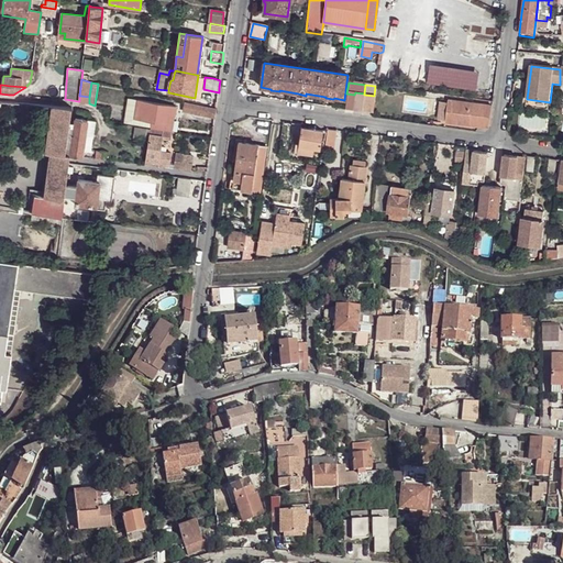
[(344,109),(361,111),(364,95),(364,94),(355,92),(354,95),(346,94),(344,109)]
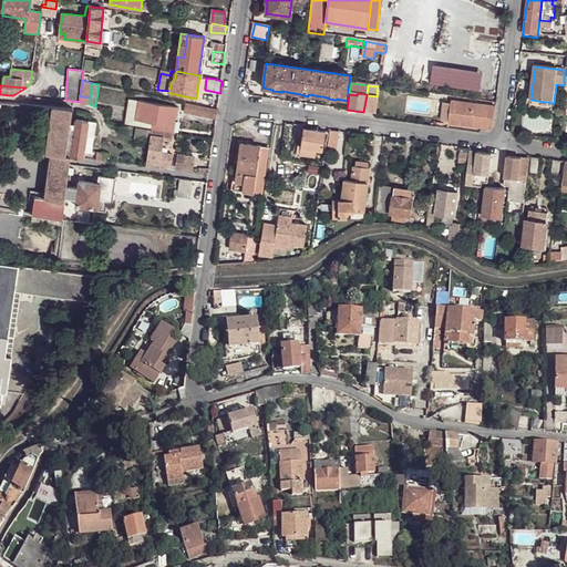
[(377,96),(367,95),(363,112),(374,114),(377,96)]
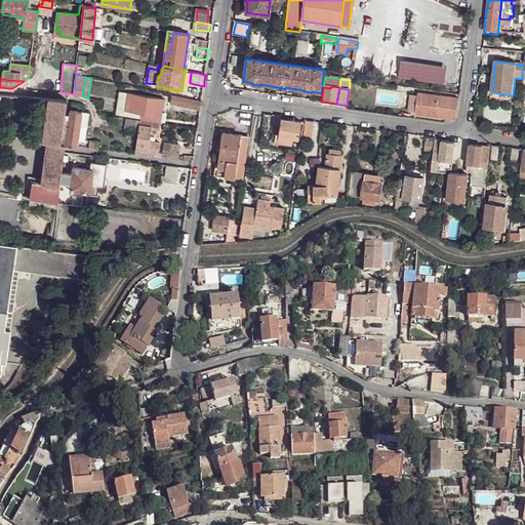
[(126,111),(130,93),(121,91),(117,115),(140,119),(142,113),(126,111)]
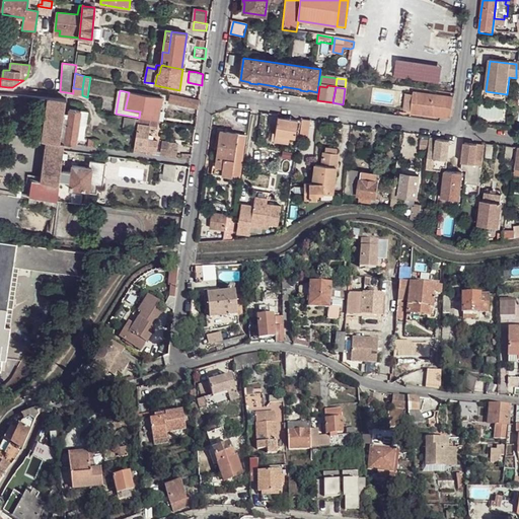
[(485,99),(506,101),(507,94),(486,91),(485,99)]
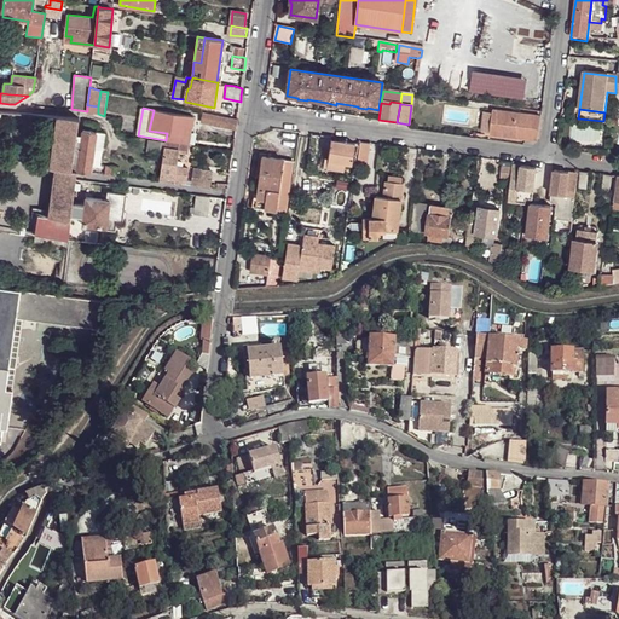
[(154,110),(149,131),(167,133),(166,140),(166,142),(190,145),(194,117),(154,110)]
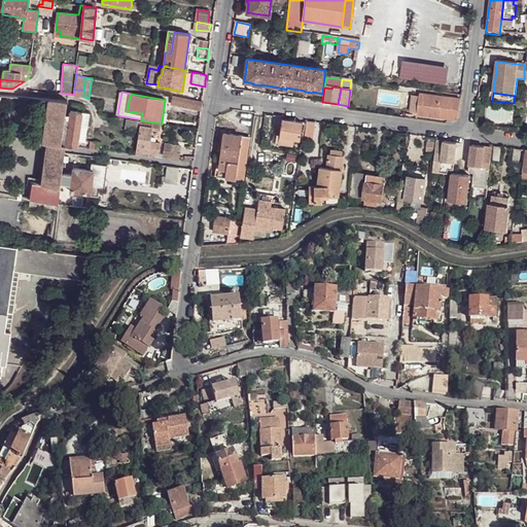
[(441,97),(420,94),(419,96),(417,114),(437,117),(441,97)]
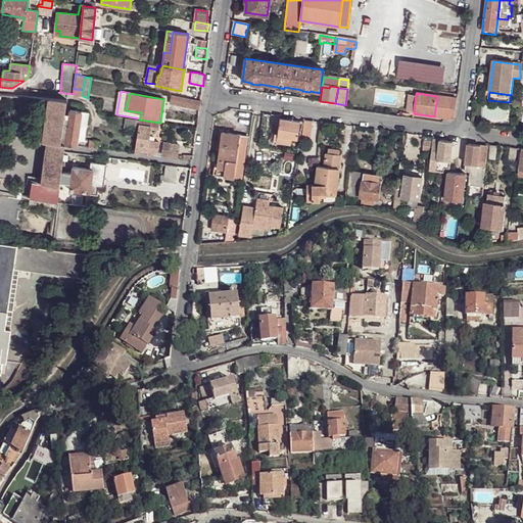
[(200,109),(201,101),(172,95),(171,103),(200,109)]
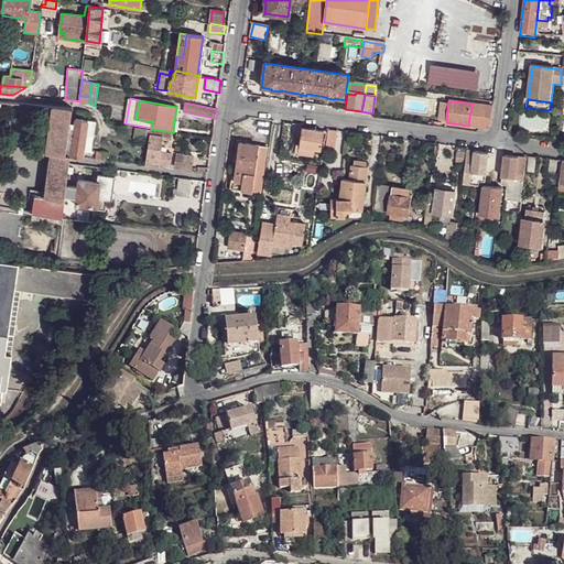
[(440,121),(446,122),(448,102),(442,102),(440,121)]
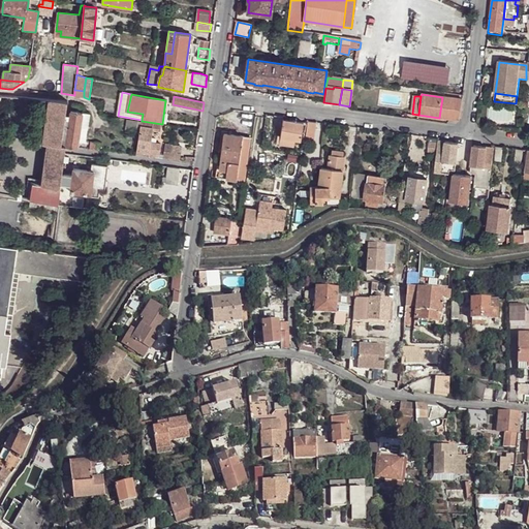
[(462,100),(442,97),(439,118),(459,120),(462,100)]
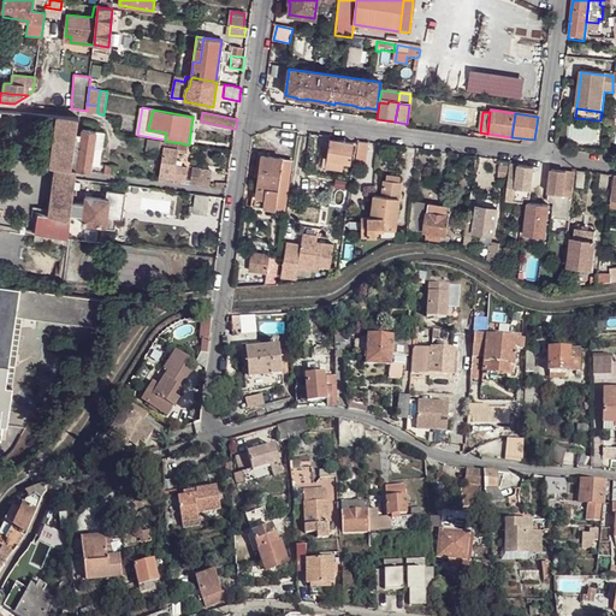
[(80,117),(59,116),(55,142),(76,144),(77,134),(80,117)]
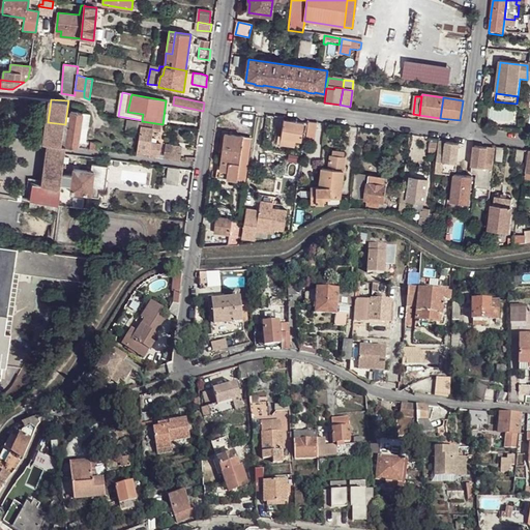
[(71,111),(83,113),(84,106),(72,104),(71,111)]
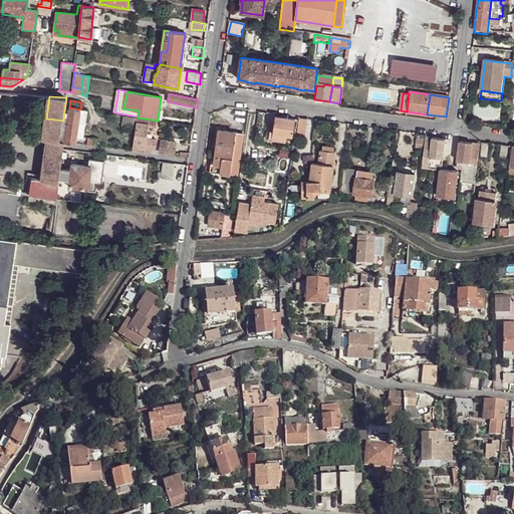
[(80,109),(69,107),(68,112),(65,136),(64,142),(76,144),(79,121),(80,109)]
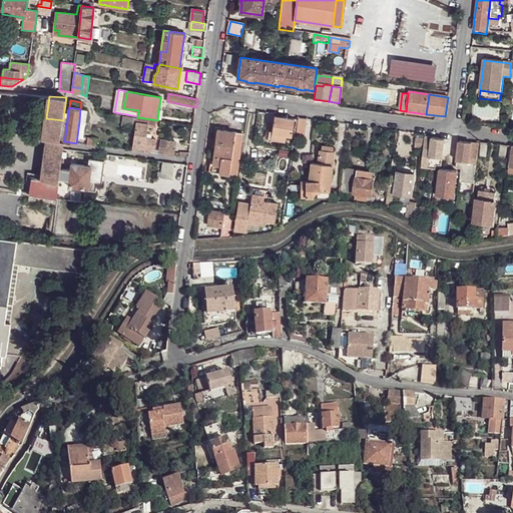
[(87,110),(80,109),(79,121),(85,122),(87,110)]
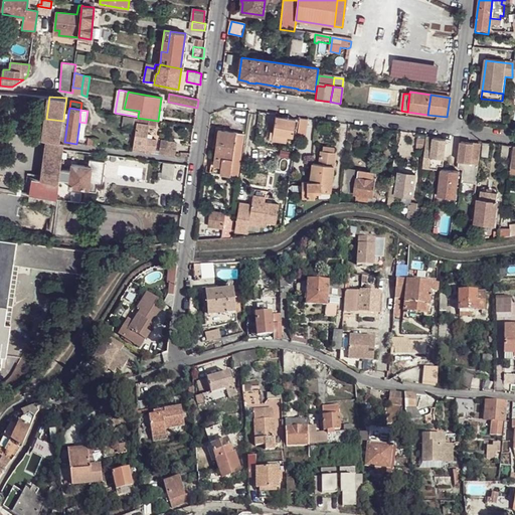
[(158,121),(138,118),(133,151),(152,153),(153,151),(155,151),(157,141),(148,138),(150,126),(157,127),(158,121)]
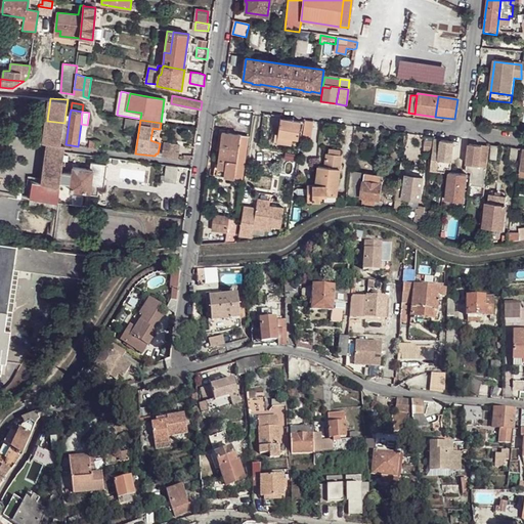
[(301,123),(279,120),(277,136),(288,138),(298,139),(299,139),(301,123)]
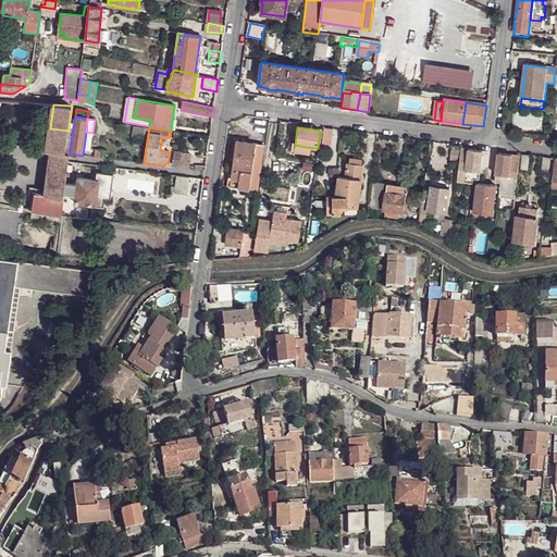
[(50,128),(47,151),(48,151),(51,151),(65,152),(66,147),(69,131),(50,128)]
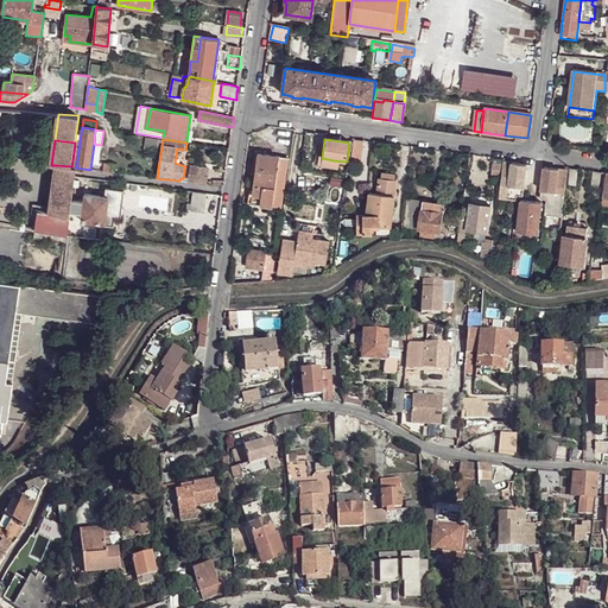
[(362,160),(365,141),(355,140),(353,159),(362,160)]
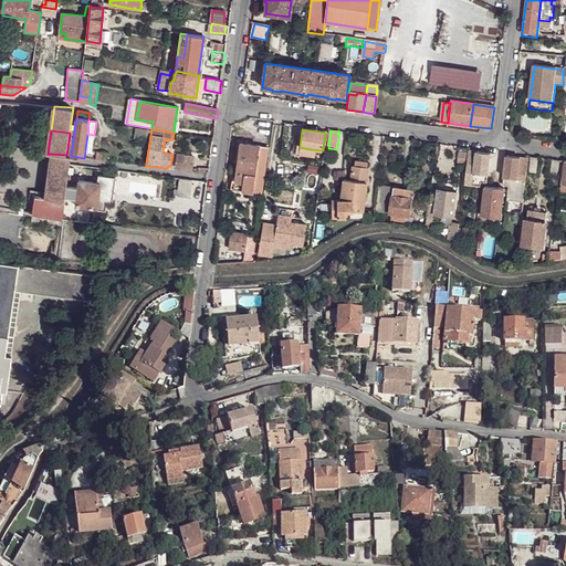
[(242,144),(240,144),(238,155),(237,161),(234,178),(234,182),(243,184),(242,191),(253,194),(259,146),(242,144)]
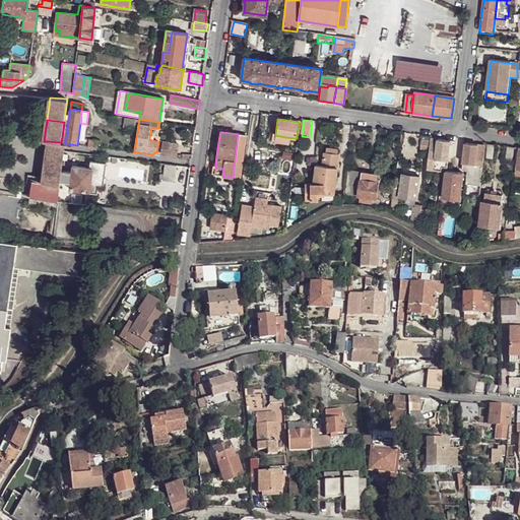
[(245,135),(238,134),(233,178),(240,179),(245,135)]
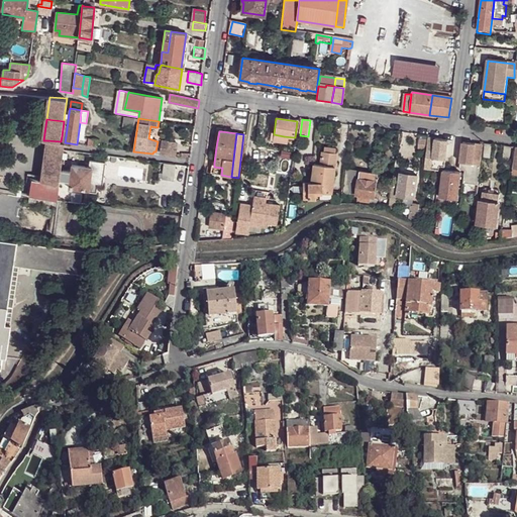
[(288,143),(289,136),(284,136),(274,134),(272,134),(271,141),(288,143)]
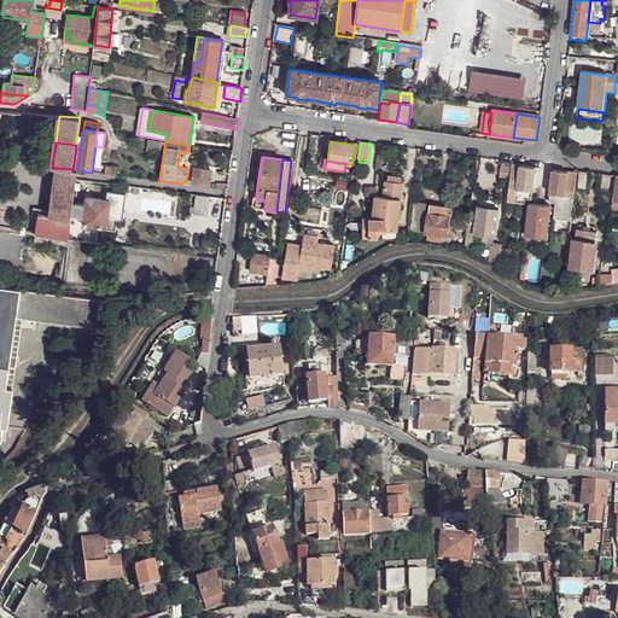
[(536,168),(512,165),(512,168),(511,178),(508,202),(525,204),(526,199),(532,200),(536,168)]
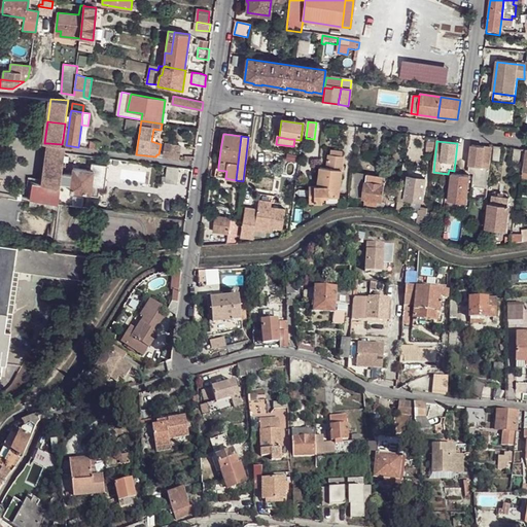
[(163,157),(179,160),(181,144),(165,142),(163,157)]
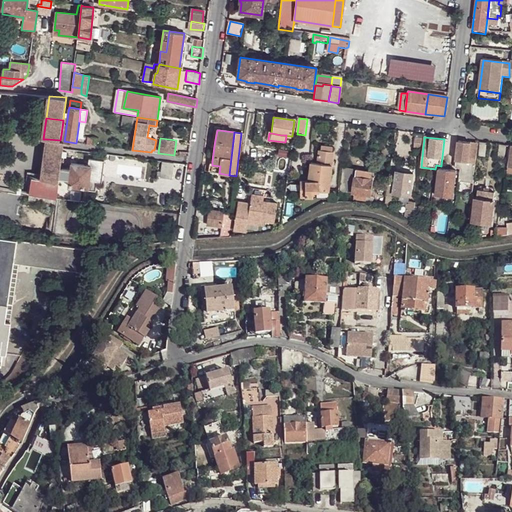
[(424,139),(416,138),(415,147),(423,147),(424,139)]
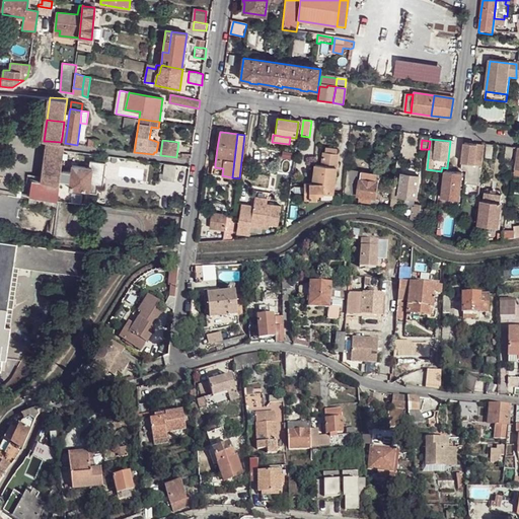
[(48,141),(46,159),(63,161),(64,153),(64,151),(65,143),(61,142),(48,141)]
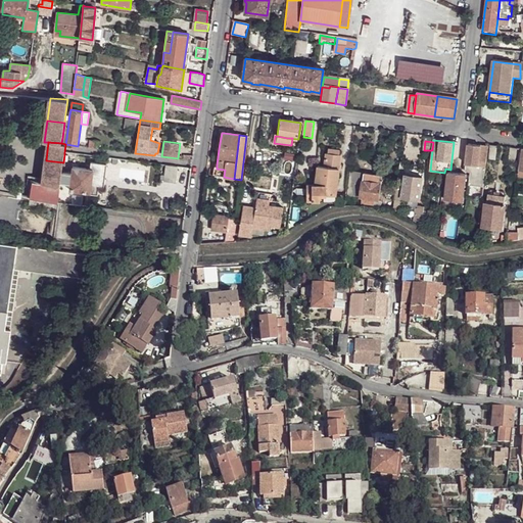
[(488,146),(468,144),(465,172),(471,172),(469,185),(483,187),(488,146)]
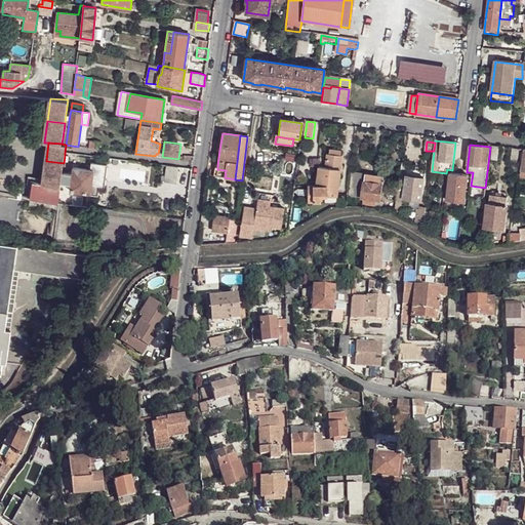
[(499,147),(492,146),(490,159),(497,160),(499,147)]
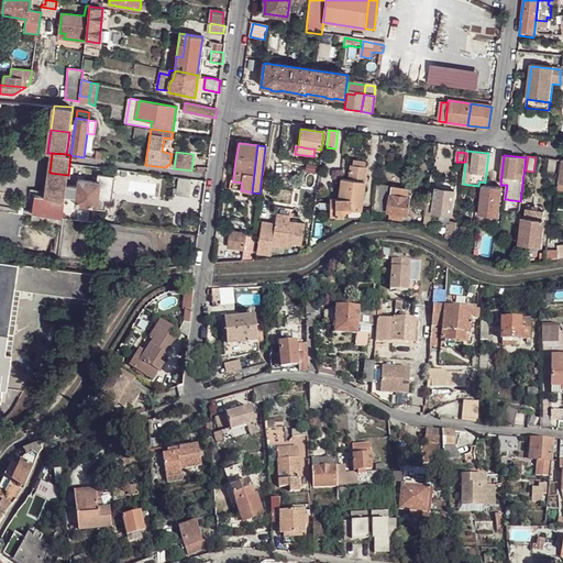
[(556,161),(549,158),(547,174),(554,174),(556,161)]
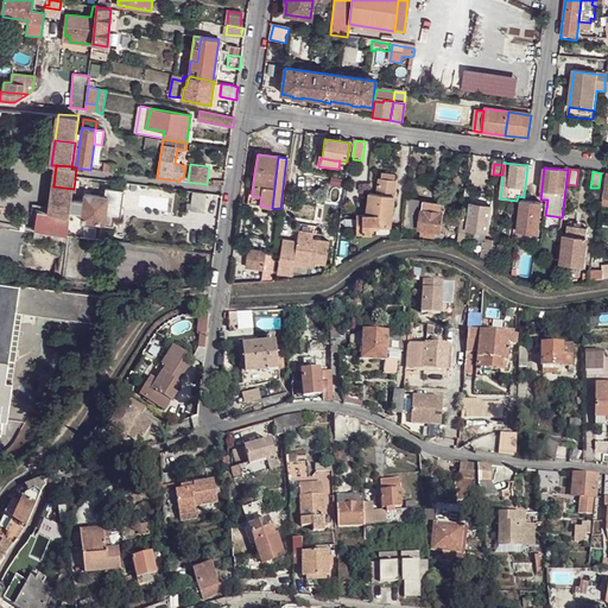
[(381,177),(380,177),(378,192),(369,191),(367,213),(358,213),(356,232),(372,232),(372,225),(391,225),(397,179),(396,179),(381,177)]
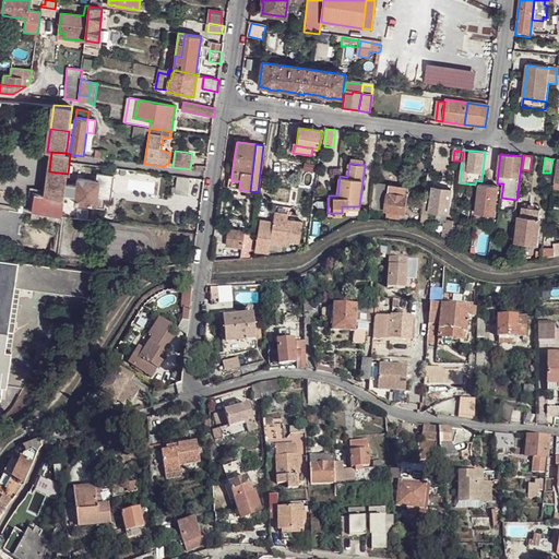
[(68,174),(49,171),(46,194),(46,197),(64,200),(64,194),(67,185),(68,174)]
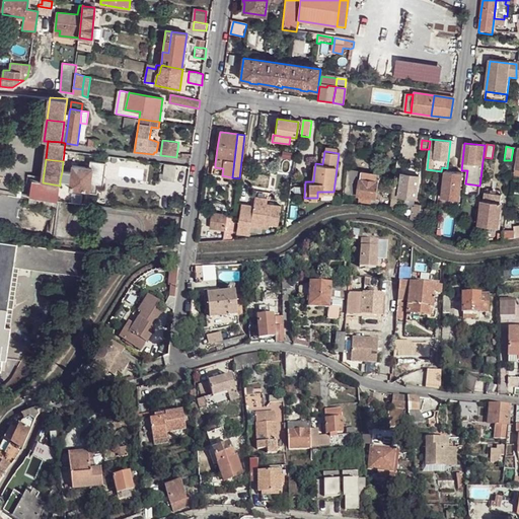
[(90,161),(89,168),(93,168),(90,192),(89,192),(88,193),(97,194),(98,186),(103,187),(106,163),(90,161)]
